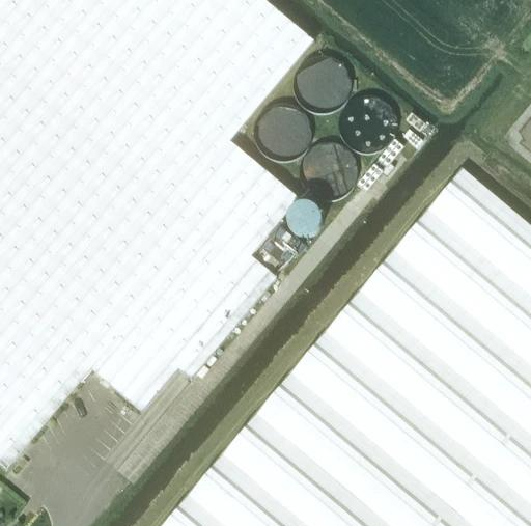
[(0,0),(0,461),(8,468),(31,440),(91,368),(110,384),(141,410),(142,411),(177,367),(190,378),(191,378),(276,276),(285,266),(261,245),(271,234),(295,254),(297,256),(307,244),(279,221),(299,196),(230,139),(313,40),(266,0),(0,0)]
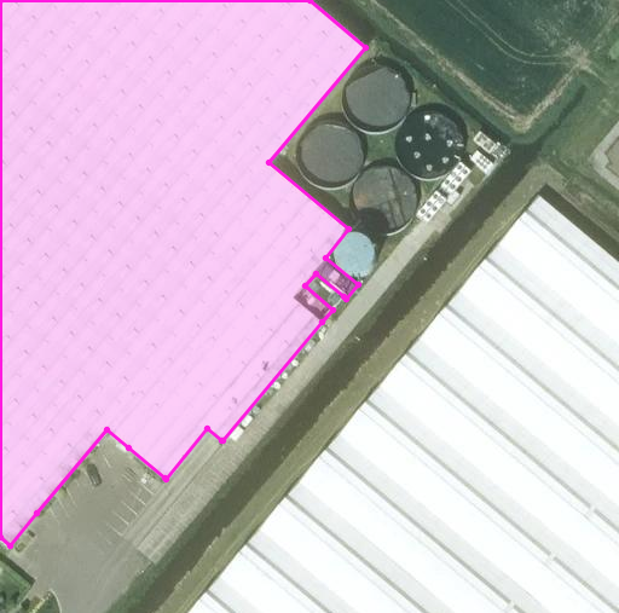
[(393,117),(405,71),(356,59),(343,105),(393,117)]
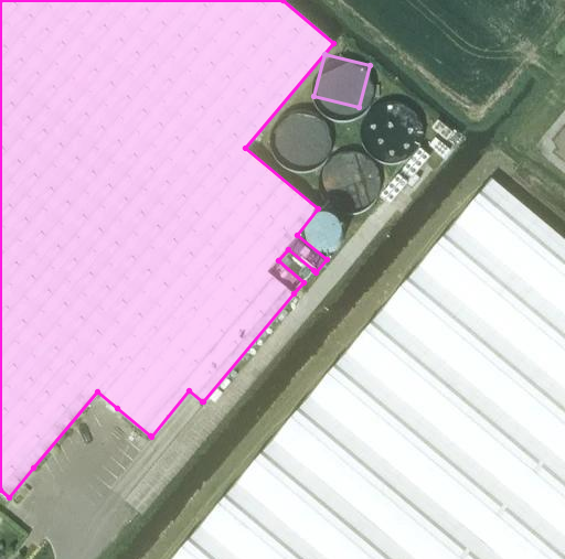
[(393,89),(355,125),(393,164),(430,129),(393,89)]
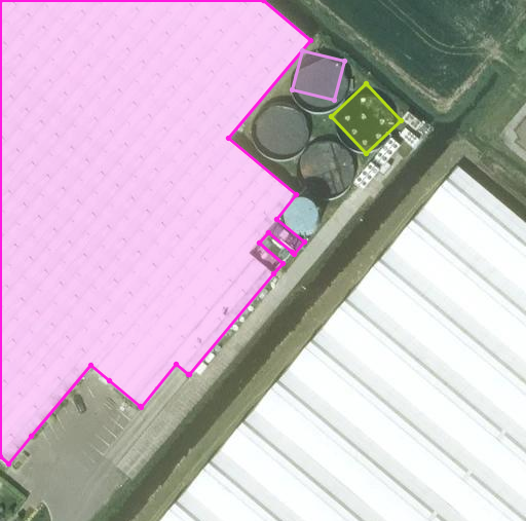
[(333,194),(360,161),(324,133),(297,164),(333,194)]
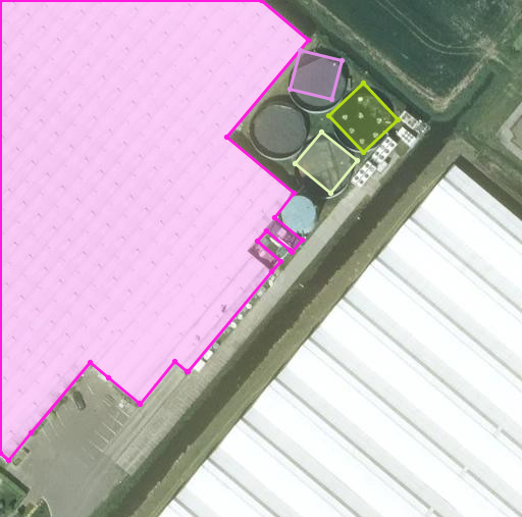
[(521,516),(521,220),(454,164),(286,365),(158,516),(521,516)]
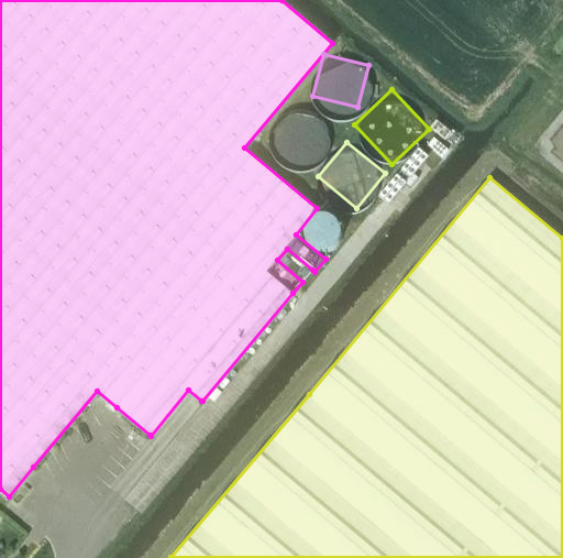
[(302,282),(312,270),(287,249),(277,260),(302,282)]
